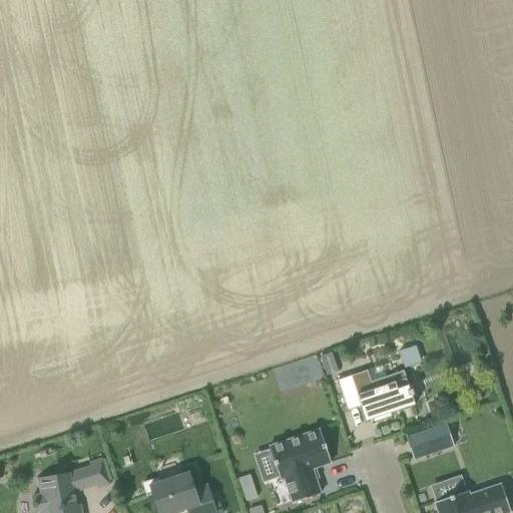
[(403,367),(421,362),(415,344),(398,350),(403,367)]
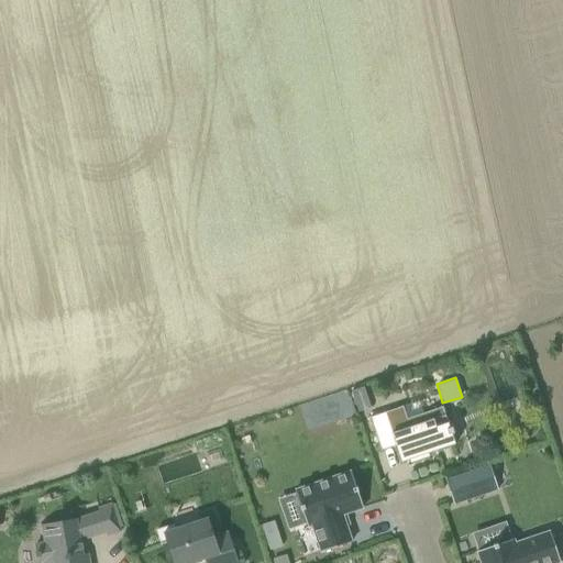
[(352,392),(360,412),(372,408),(365,387),(352,392)]
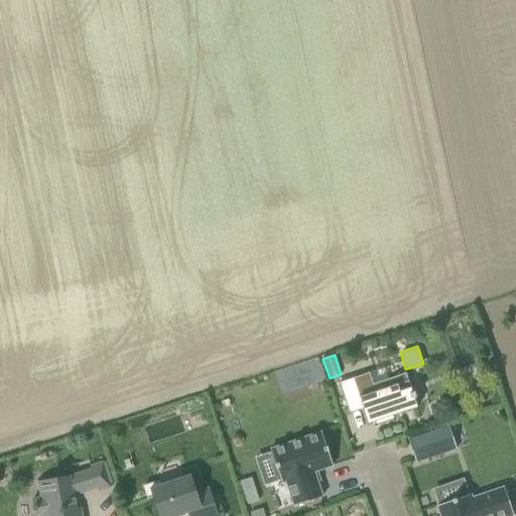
[(341,382),(351,413),(364,408),(369,424),(418,408),(415,398),(417,398),(416,392),(414,393),(407,373),(375,384),(371,372),(341,382)]
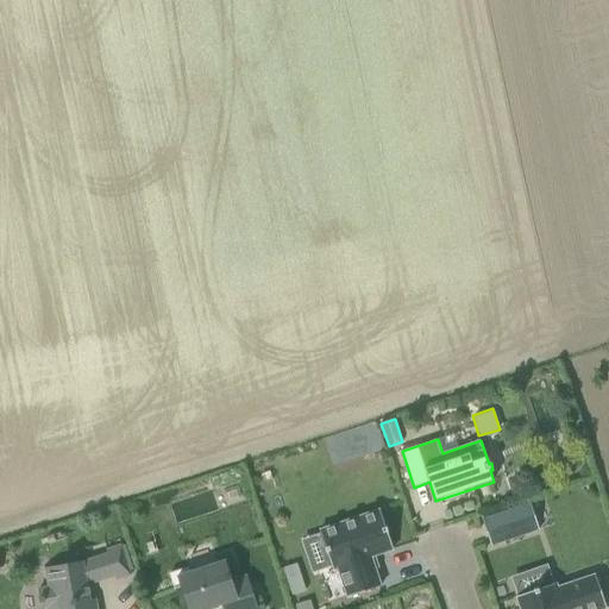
[(491,546),(539,531),(531,504),(483,520),(491,546)]
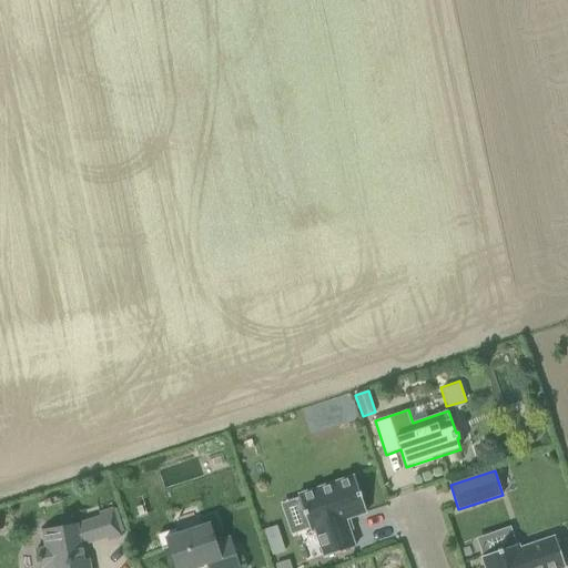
[(356,547),(346,519),(367,513),(355,476),(298,495),(311,531),(316,530),(325,557),(356,547)]
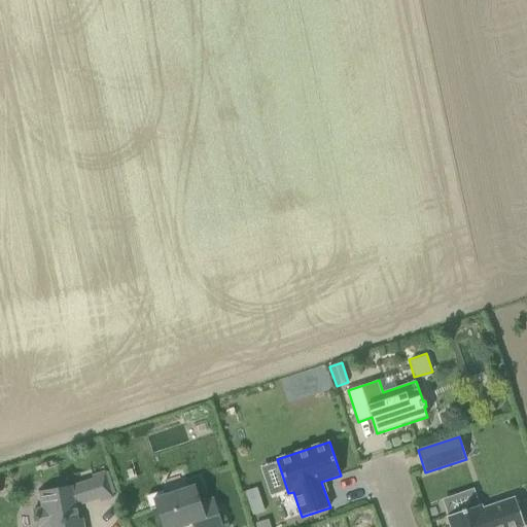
[(106,472),(94,477),(102,502),(114,498),(106,472)]
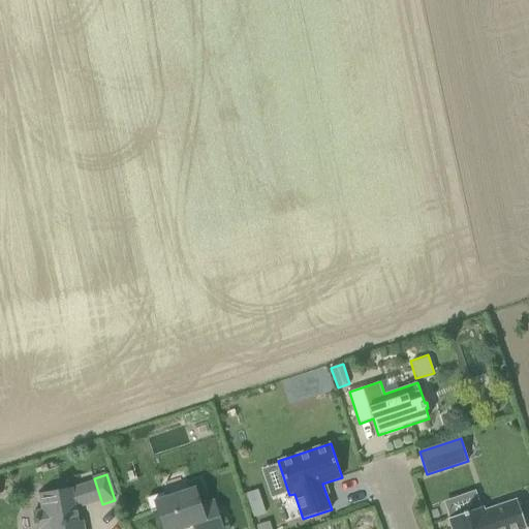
[(35,511),(38,528),(50,528),(52,528),(85,528),(84,521),(80,521),(73,488),(40,494),(43,510),(35,511)]
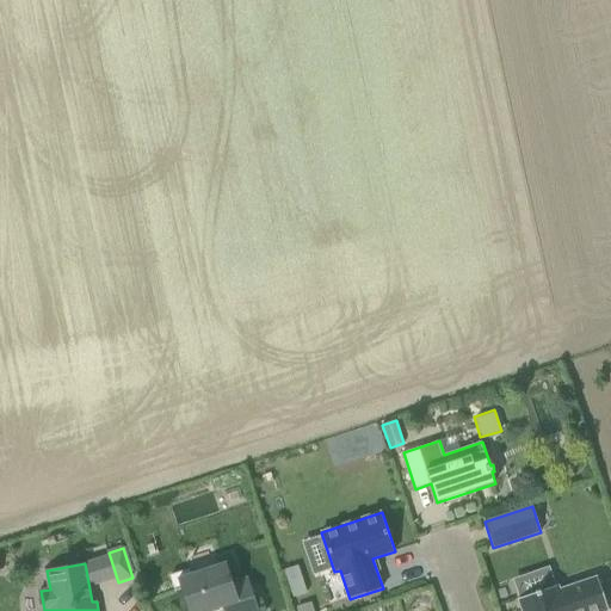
[(260,610),(255,594),(241,600),(229,565),(193,576),(191,572),(172,578),(178,593),(184,592),(190,610),(213,610),(224,608),(226,610),(260,610)]
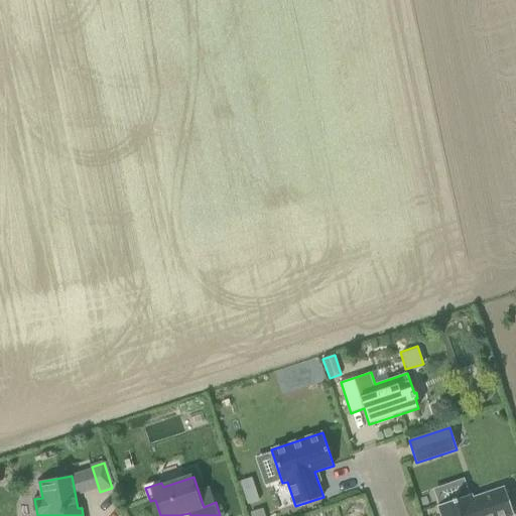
[(474,495),(440,507),(443,515),(515,515),(515,514),(507,489),(475,500),(474,495)]
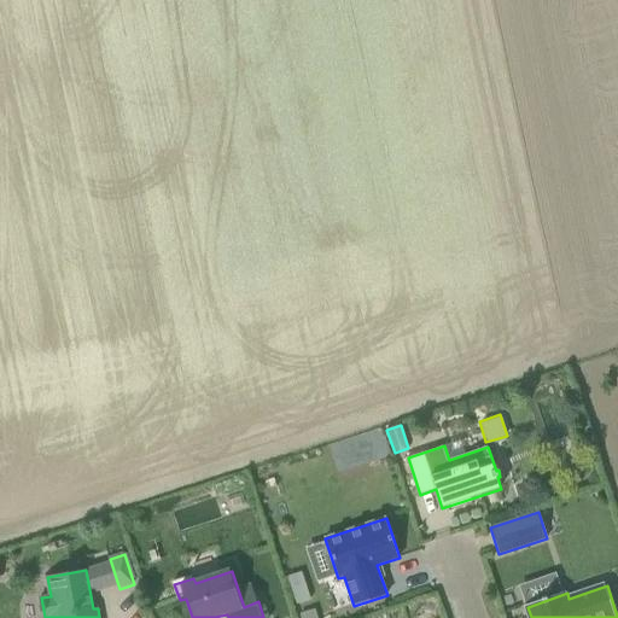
[(307,587),(292,592),(297,605),(312,600),(307,587)]
